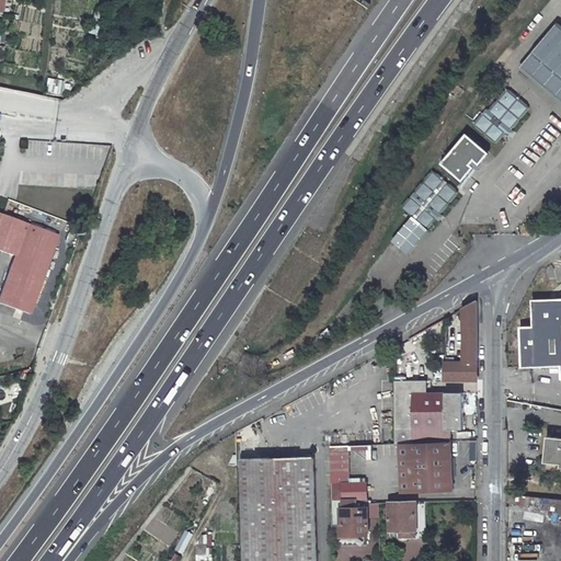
[(560,34),(556,31),(522,73),(560,106),(560,34)]
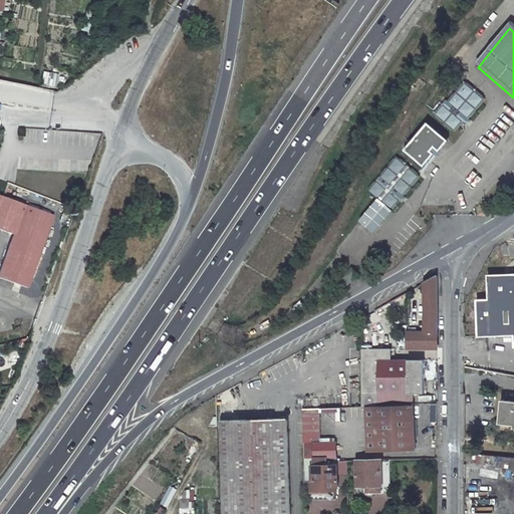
[(42,75),(42,83),(62,82),(62,74),(42,75)]
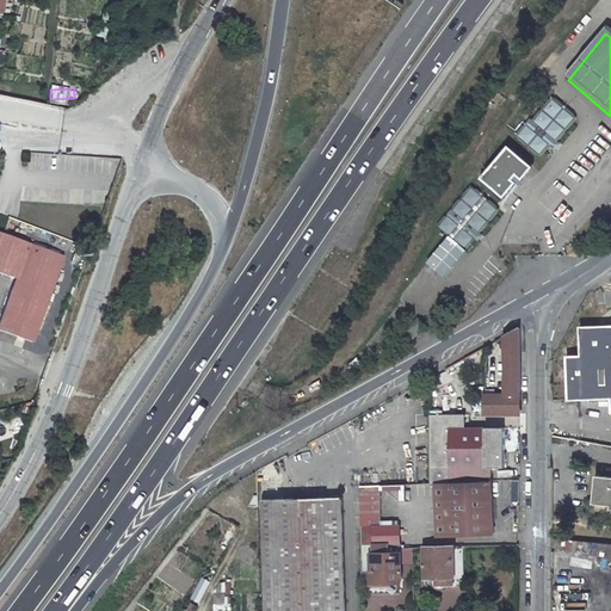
[(555,104),(536,129),(532,127),(518,143),(536,159),(547,159),(556,146),(560,149),(579,127),(555,104)]
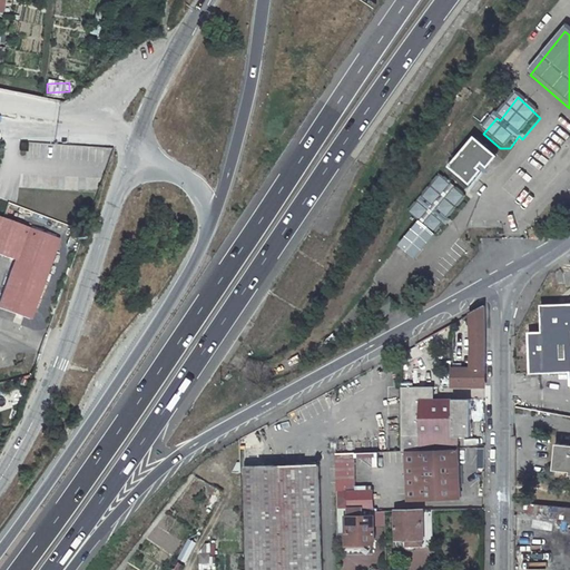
[(468,145),(450,166),(469,182),(480,168),(477,166),(480,160),(485,165),(494,154),(487,147),(468,145)]
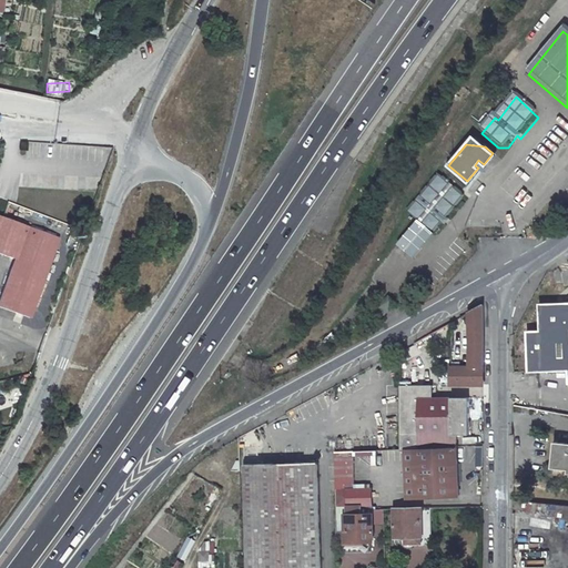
[(523,170),(514,178),(520,185),(529,176),(523,170)]
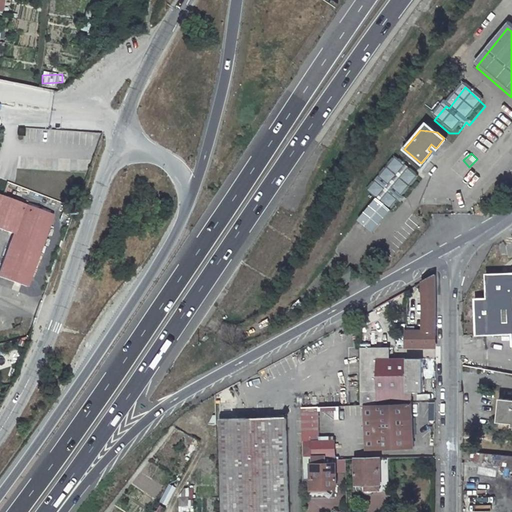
[(418,175),(409,167),(395,156),(367,190),(377,198),(359,220),(373,231),(391,209),(390,209),(398,199),(402,195),(418,175)]
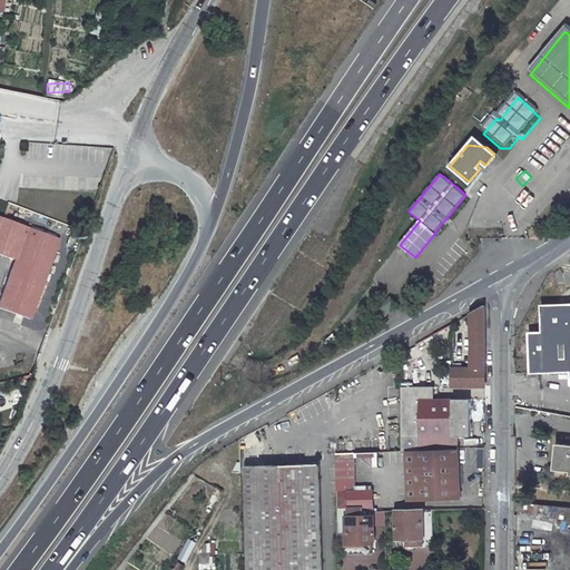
[(0,301),(0,307),(30,318),(55,253),(59,239),(29,227),(0,217),(0,254),(16,259),(0,301)]
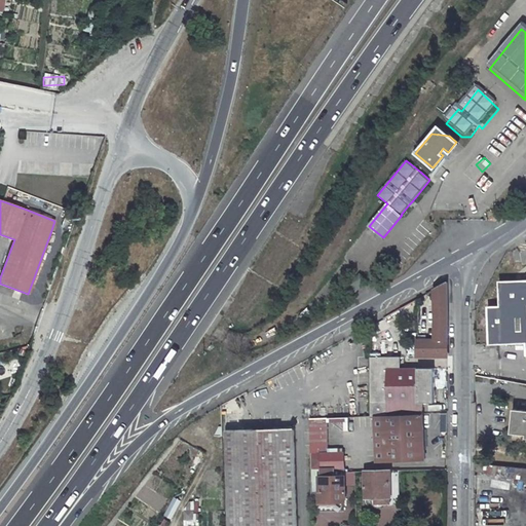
[(357,291),(366,278),(360,274),(350,287),(357,291)]
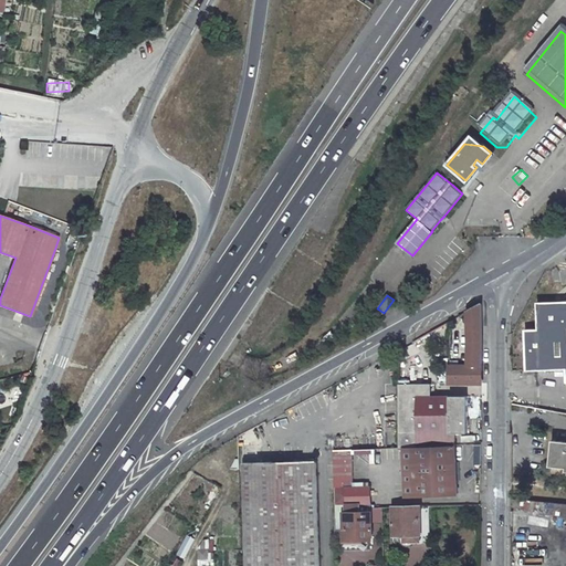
[(565,301),(537,302),(538,328),(525,329),(527,370),(565,369),(565,301)]
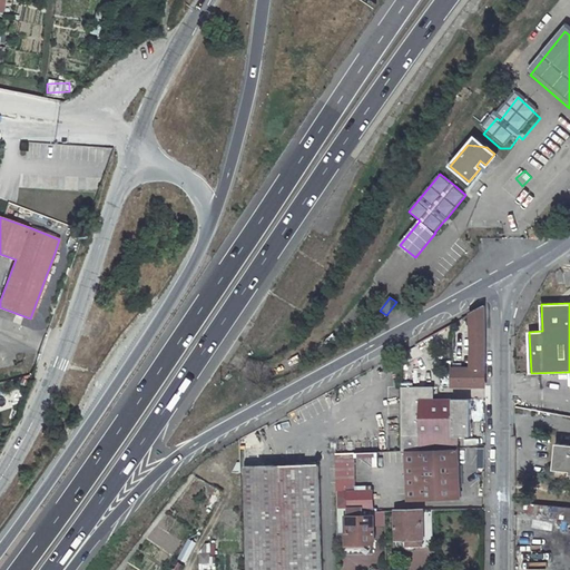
[(485,385),(485,372),(485,305),(471,313),(472,369),(453,367),(453,385),(485,385)]
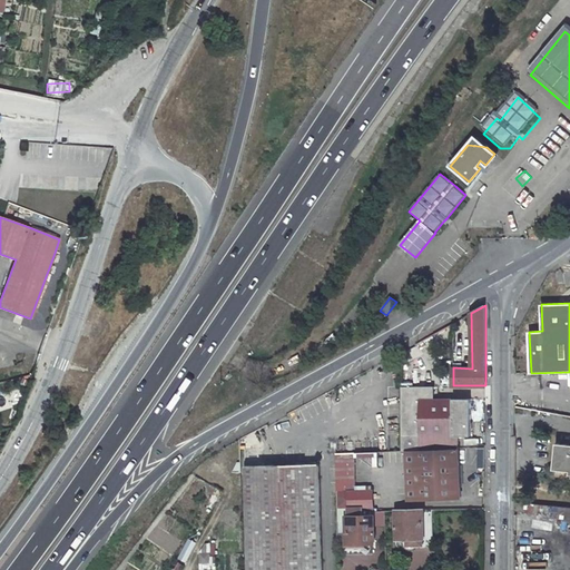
[(440,340),(453,332),(450,325),(436,333),(440,340)]
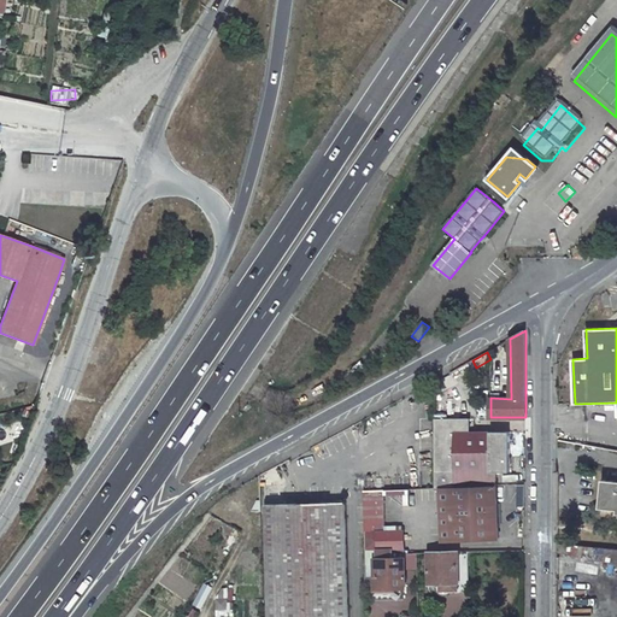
[(510,432),(469,432),(468,418),(447,418),(447,415),(435,415),(435,488),(441,488),(497,486),(497,472),(510,472),(510,432)]
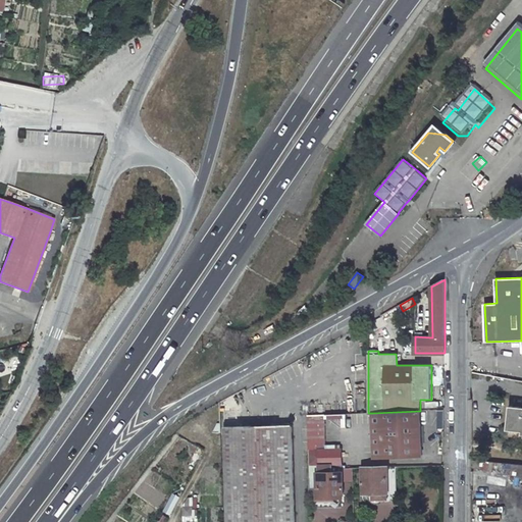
[(521,407),(511,406),(508,430),(521,430),(521,407)]
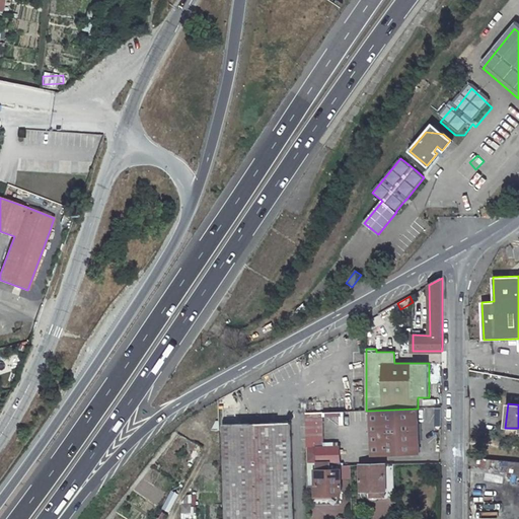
[(418,409),(371,411),(373,454),(420,452),(418,409)]
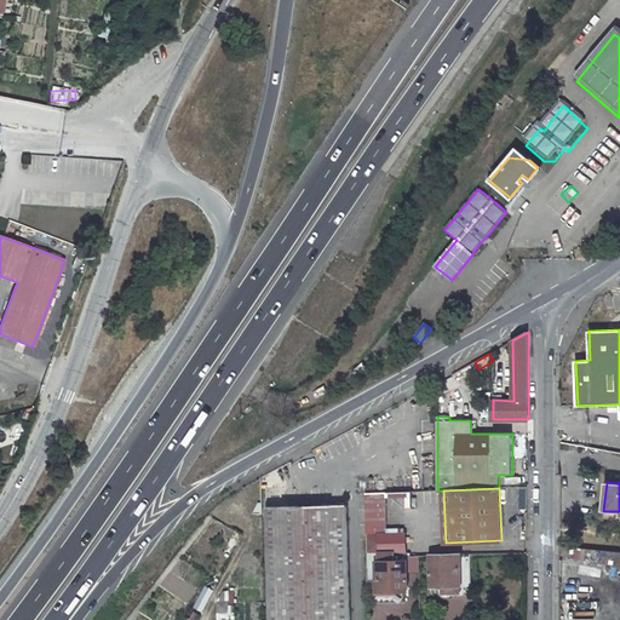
[(374,528),(385,528),(384,493),(366,493),(367,554),(379,552),(399,552),(397,534),(385,534),(385,532),(374,533),(374,528)]
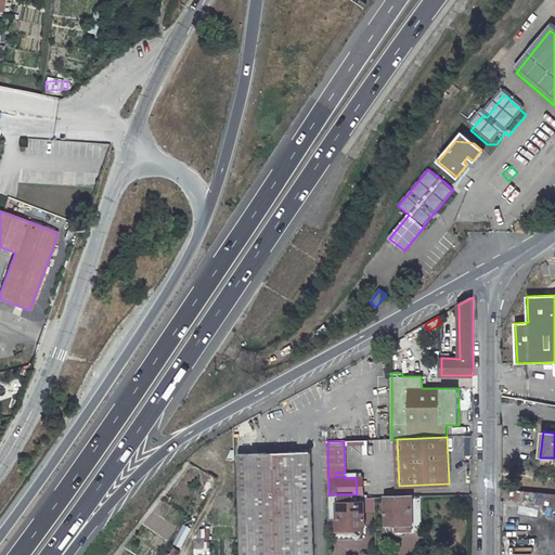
[(234,444),(226,461),(235,460),(234,444)]
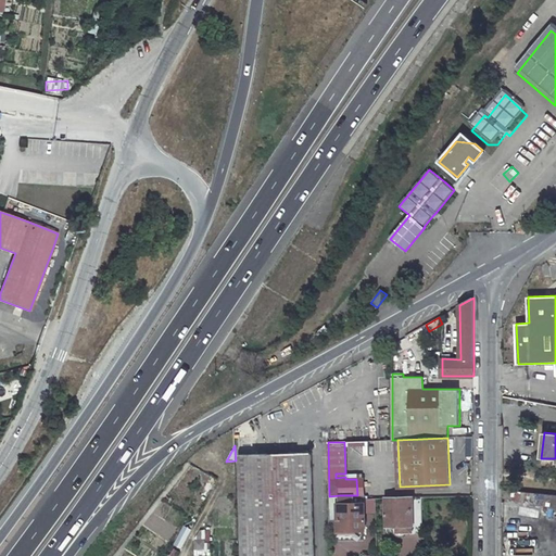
[(314,555),(312,453),(239,455),(242,555),(314,555)]
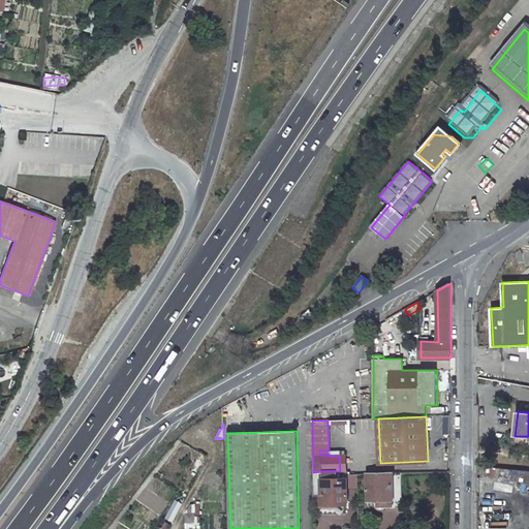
[(197,472),(200,466),(195,463),(192,470),(197,472)]
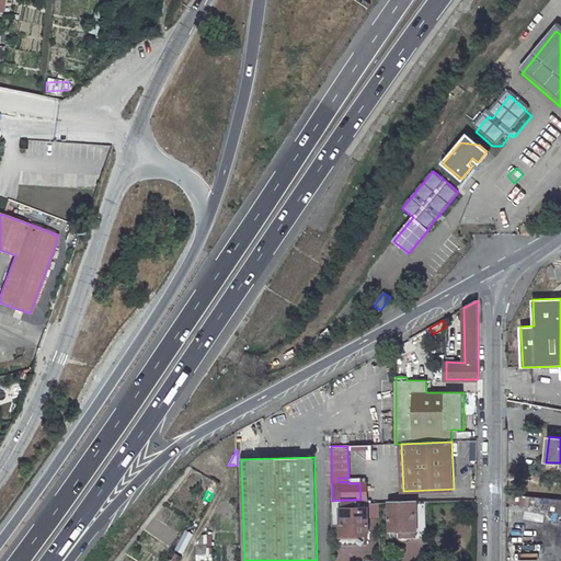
[(560,500),(511,494),(508,503),(560,512),(560,500)]
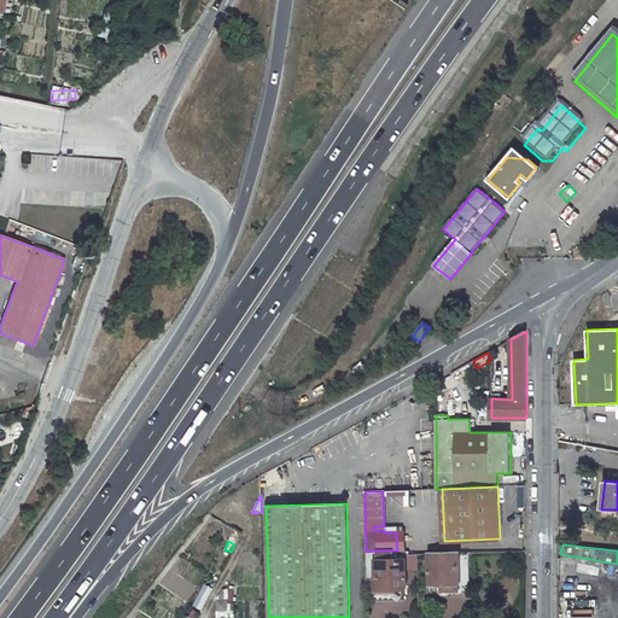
[(404,589),(406,588),(406,551),(397,551),(378,551),(378,593),(378,600),(404,599),(404,589)]
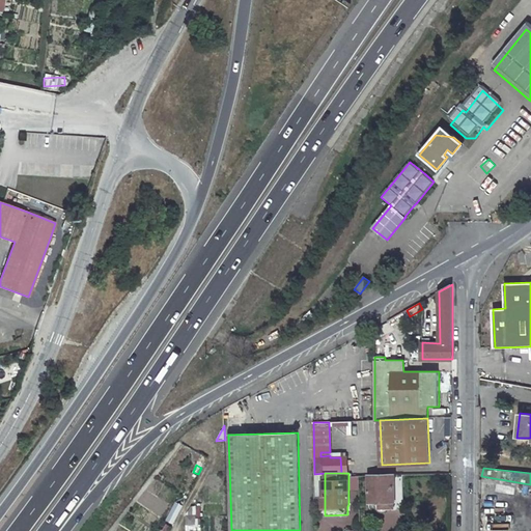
[(380,508),(403,507),(402,475),(369,475),(369,502),(380,502),(380,508)]
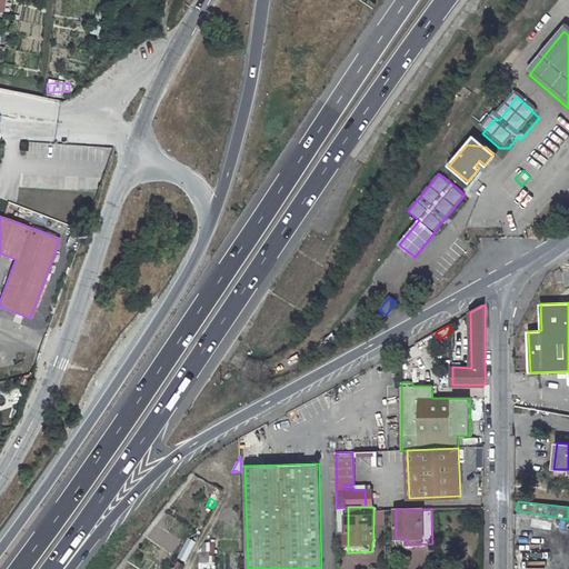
[(188,553),(192,546),(187,543),(183,551),(188,553)]
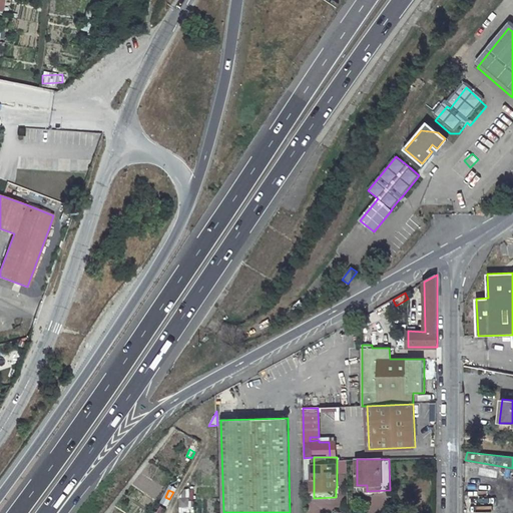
[(180,507),(189,507),(189,498),(180,498),(180,507)]
